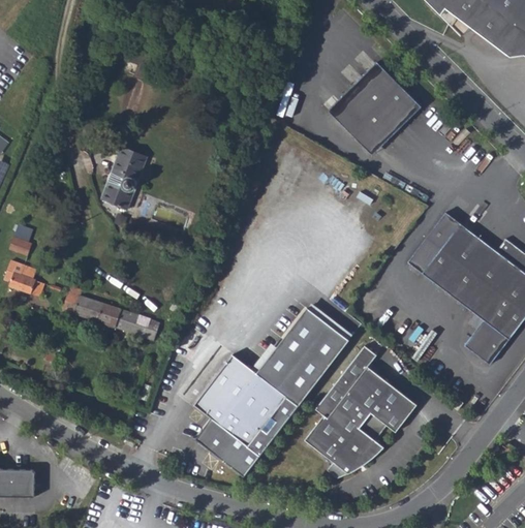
[(524,0),(429,0),(444,16),(451,8),(513,55),(519,47),(524,38),(524,0)]
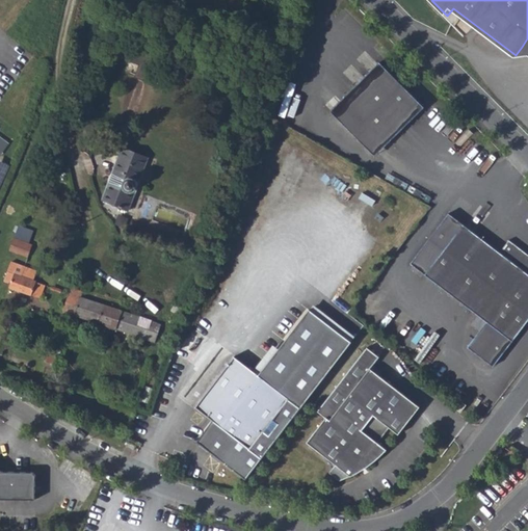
[(516,55),(519,58),(527,56),(527,38),(522,47),(516,55)]
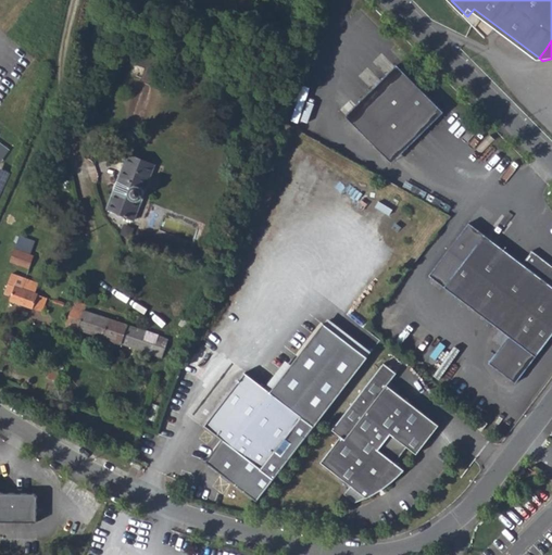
[(150,70),(160,74),(155,86),(171,91),(179,66),(155,58),(150,70)]
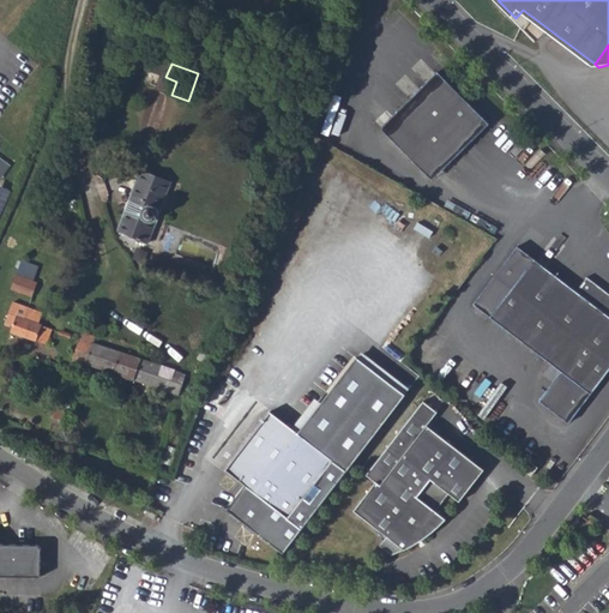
[(492,126),(441,73),(399,114),(450,167),(492,126)]
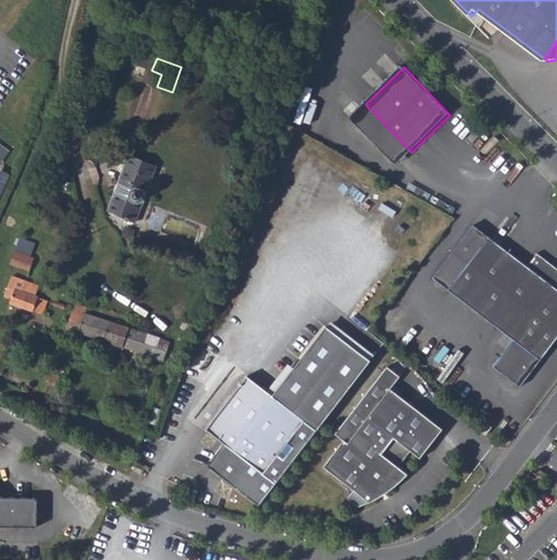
[(397,166),(411,152),(365,104),(351,117),(397,166)]
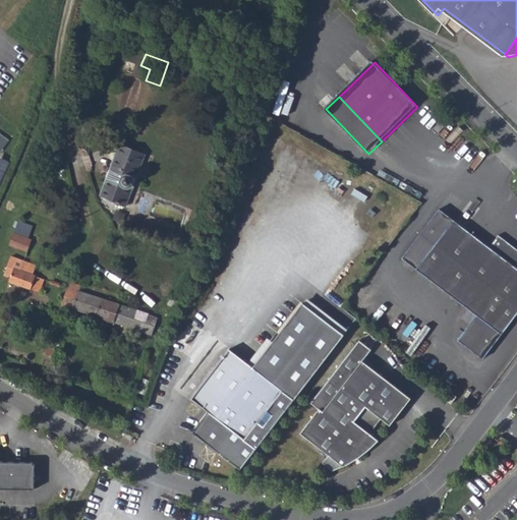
[(13,141),(0,131),(0,152),(3,155),(13,141)]
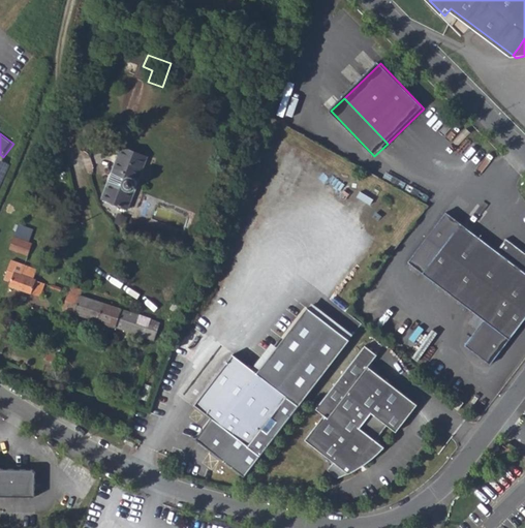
[(106,200),(131,211),(142,186),(141,182),(150,159),(128,150),(106,200)]
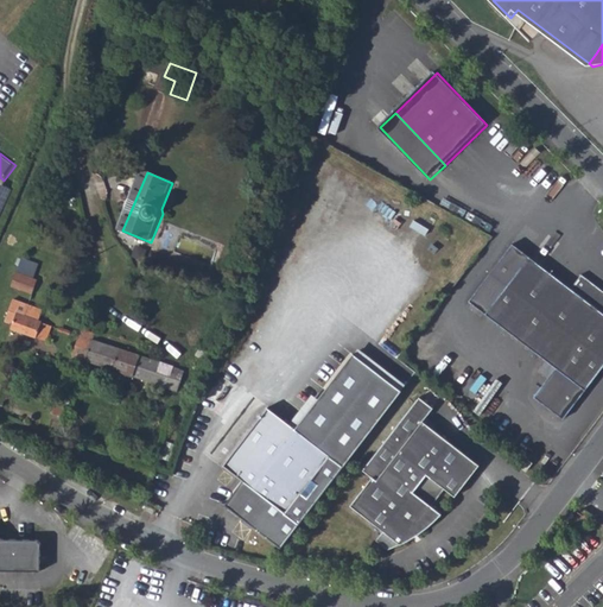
[(0,223),(16,191),(0,183),(0,223)]
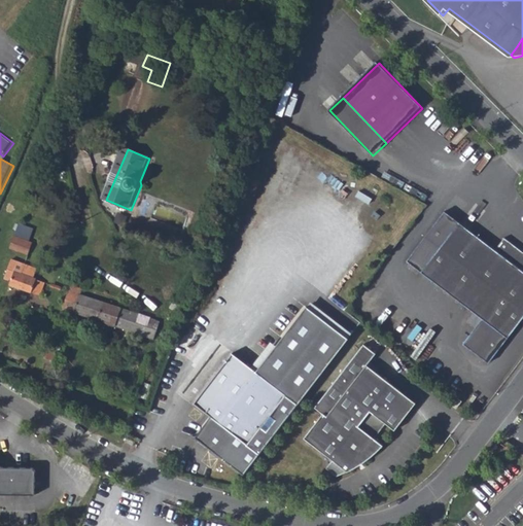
[(487,364),(507,340),(522,318),(522,254),(504,240),(495,251),(446,212),(407,260),(474,314),(472,316),(477,320),(476,321),(479,323),(475,329),(462,345),(487,364)]
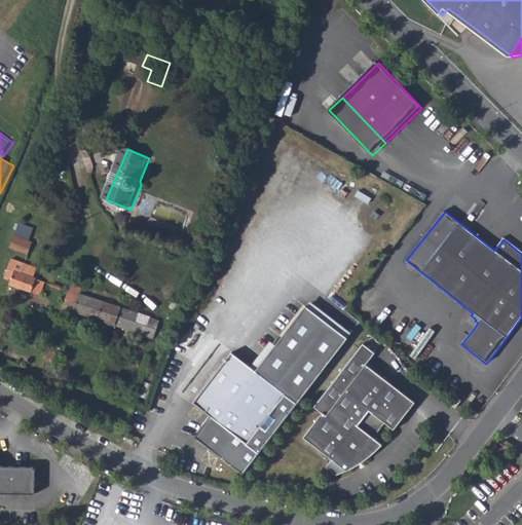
[(20,252),(25,240),(16,238),(12,250),(20,252)]
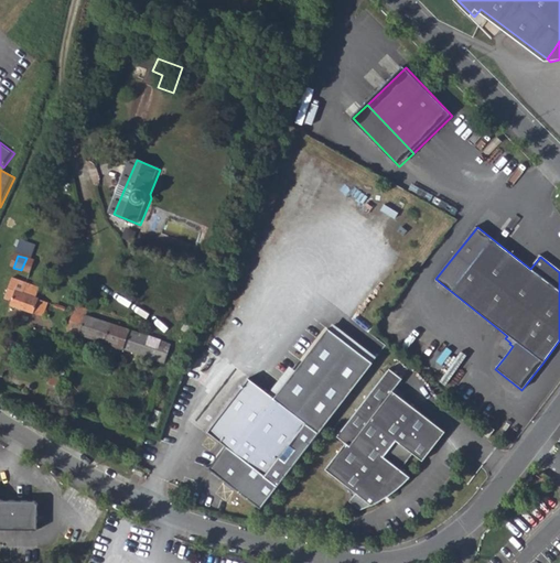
[(21,270),(33,274),(38,262),(27,258),(21,270)]
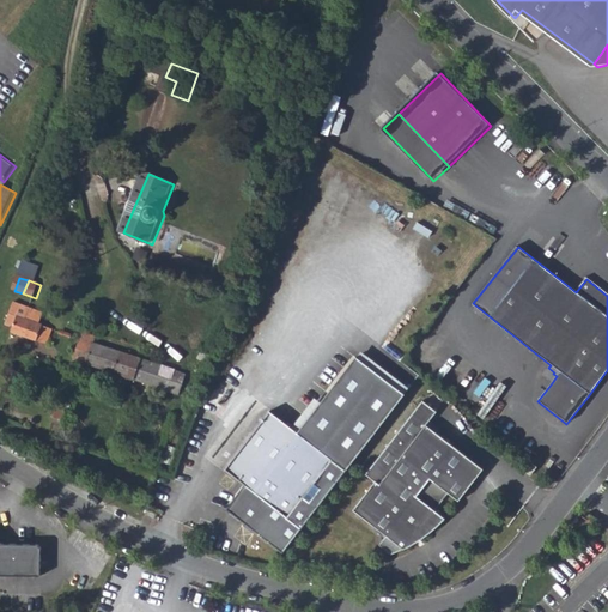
[(48,314),(18,303),(10,326),(18,328),(17,333),(52,346),(56,329),(44,326),(48,314)]
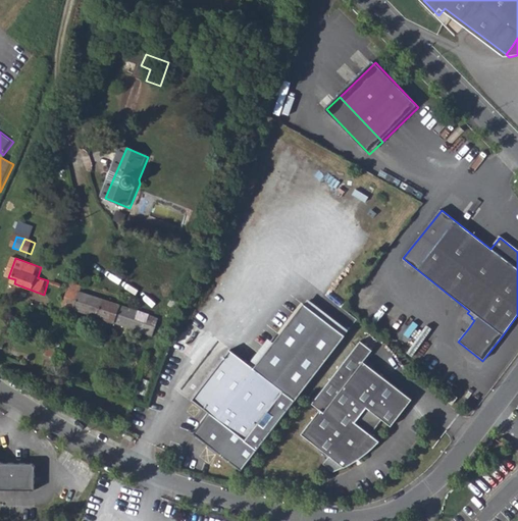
[(79,311),(85,293),(86,288),(74,284),(68,307),(79,311)]
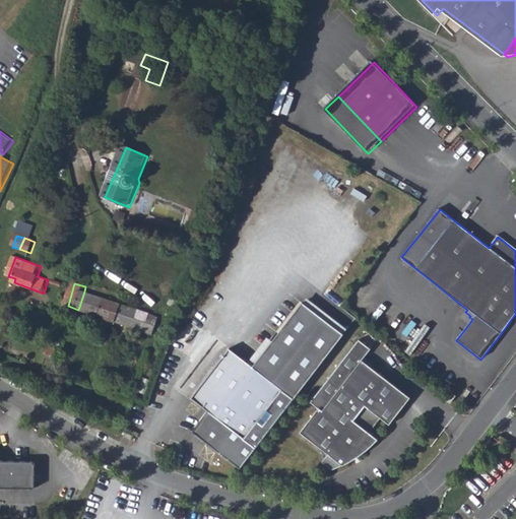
[(78,310),(136,330),(142,312),(84,292),(78,310)]
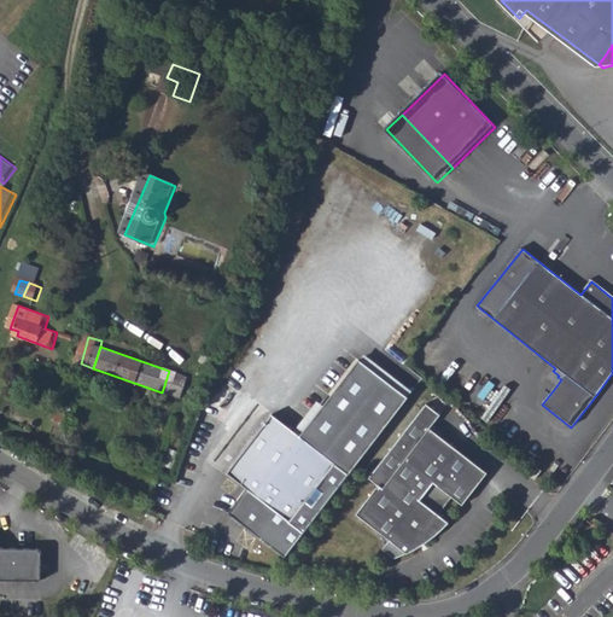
[(212,368),(216,360),(208,356),(204,365),(212,368)]
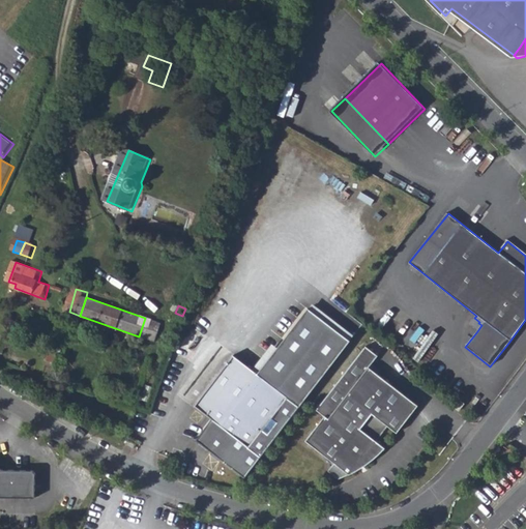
[(238,463),(249,475),(350,340),(308,307),(258,374),(234,356),(197,406),(212,418),(198,437),(201,440),(216,445),(213,449),(215,450),(214,452),(224,459),(225,458),(231,462),(233,460),(238,463)]
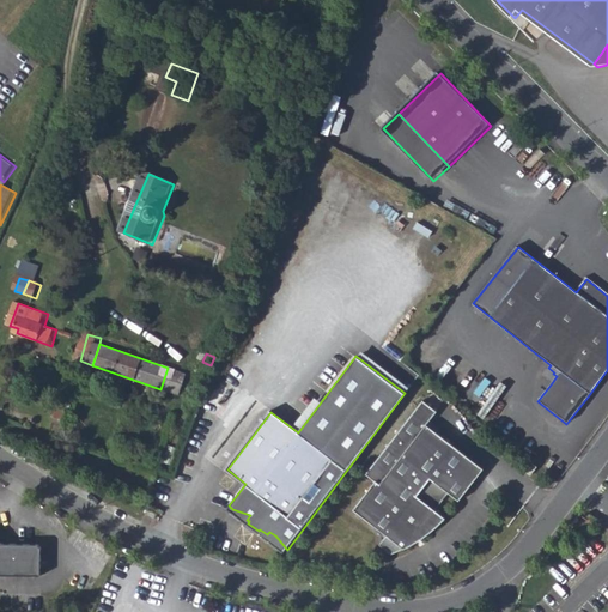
[(160,389),(171,393),(178,371),(168,368),(160,389)]
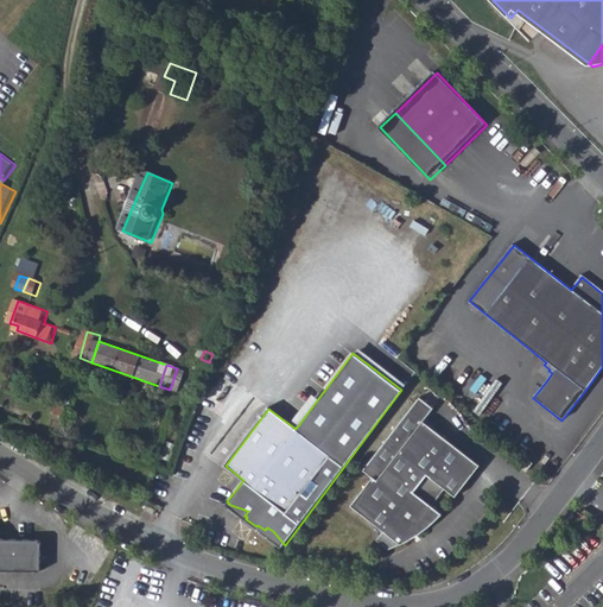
[(550,370),(544,365),(538,372),(547,380),(552,373),(548,371),(550,370)]
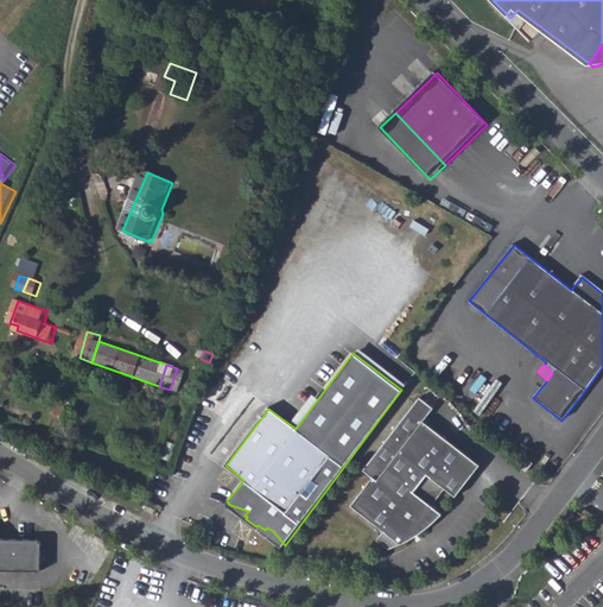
[(170,390),(181,393),(190,373),(177,368),(170,390)]
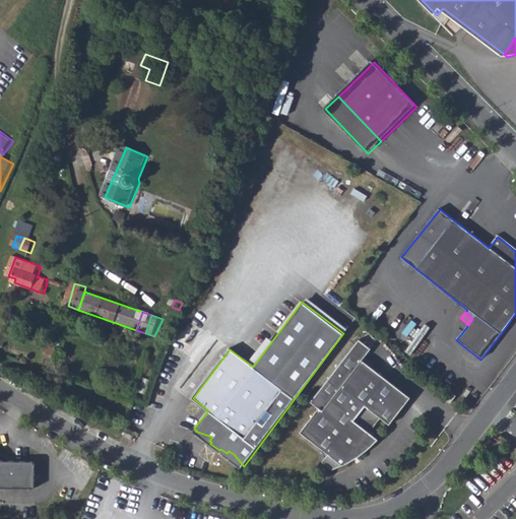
[(332,471),(346,466),(352,455),(358,458),(367,452),(378,441),(370,434),(382,418),(389,426),(410,397),(363,362),(371,350),(359,340),(311,403),(320,410),(301,434),(330,456),(323,464),(332,471)]
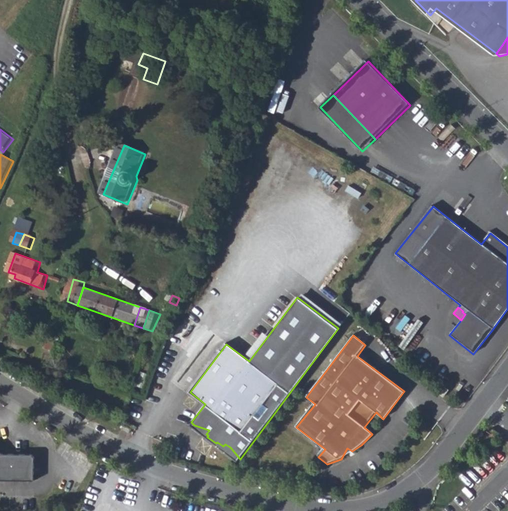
[(438,394),(442,397),(448,390),(444,386),(438,394)]
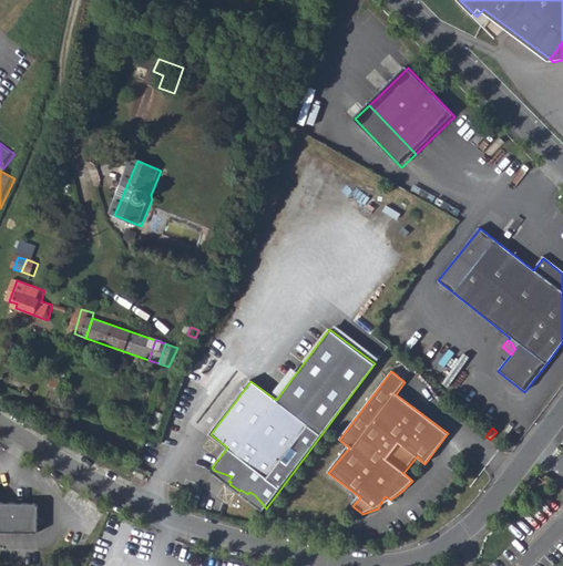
[(232,476),(215,471),(228,481),(232,476)]
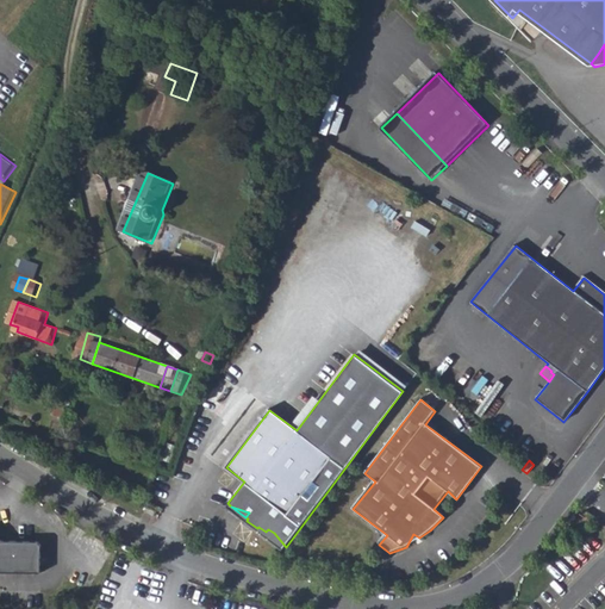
[(268,529),(266,532),(286,547),(274,533),(268,529)]
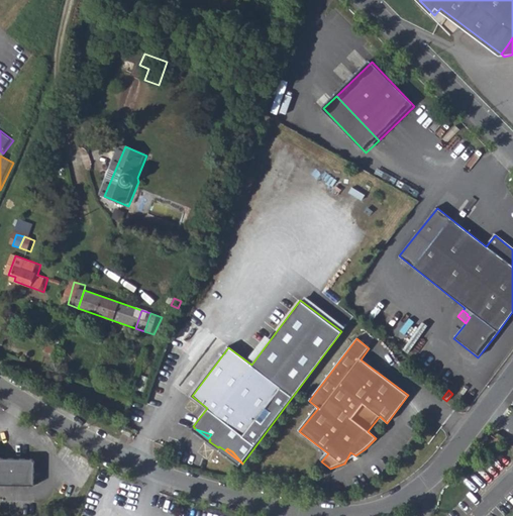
[(0,483),(38,484),(39,459),(36,456),(6,456),(0,450),(0,483)]
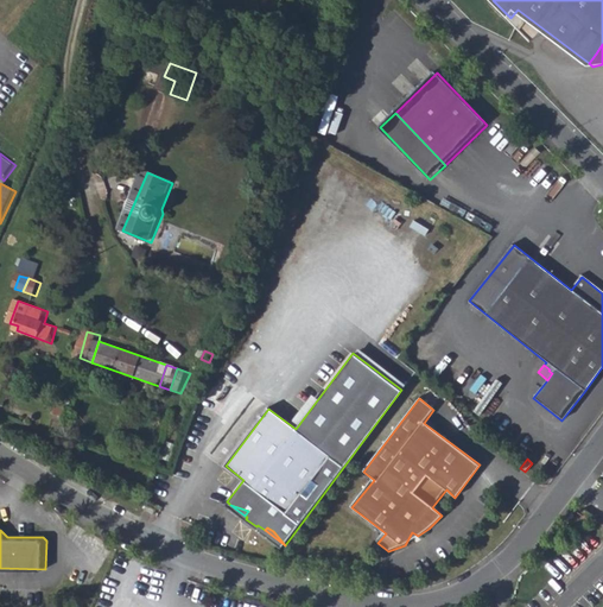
[(405,545),(418,536),(412,532),(405,545)]
